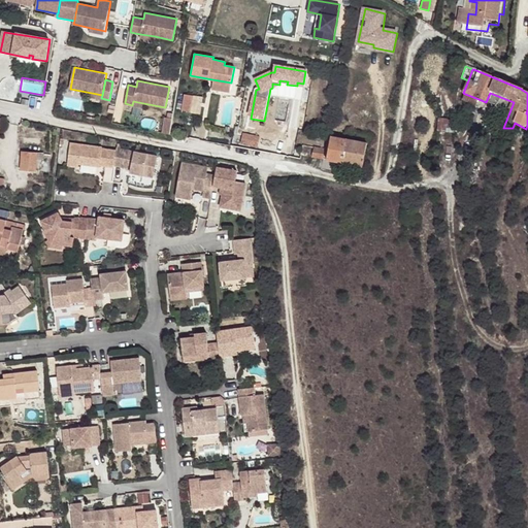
[(229,91),(230,86),(212,83),(211,88),(229,91)]
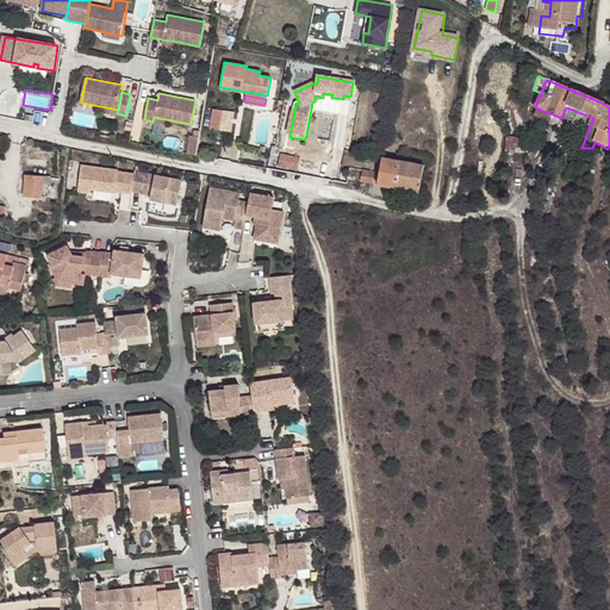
[(561,118),(589,130),(593,118),(566,107),(561,118)]
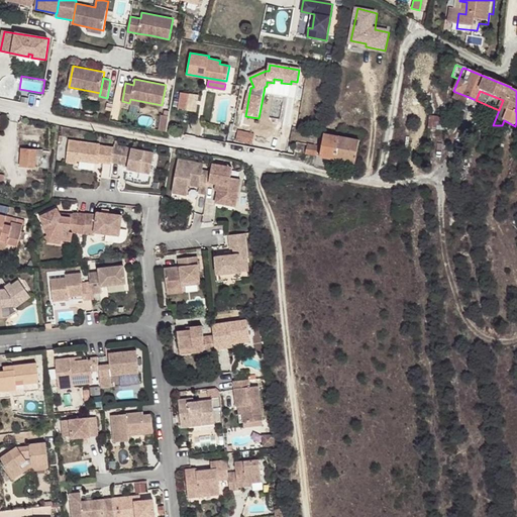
[(453,97),(467,102),(469,98),(455,92),(453,97)]
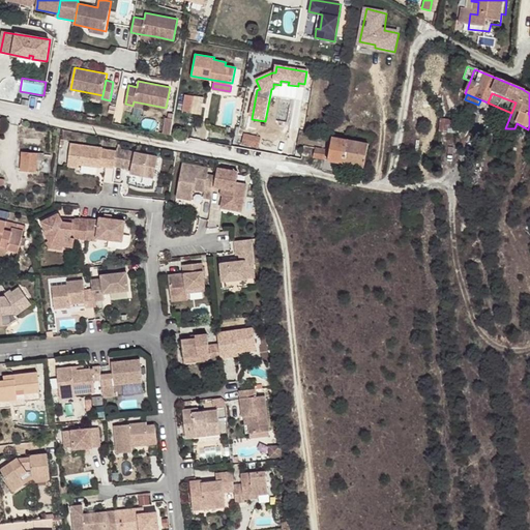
[(195,96),(186,95),(183,111),(192,113),(195,96)]
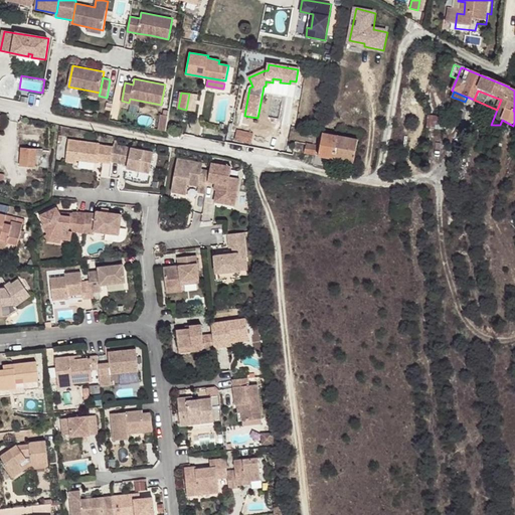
[(166,132),(169,116),(162,115),(159,130),(166,132)]
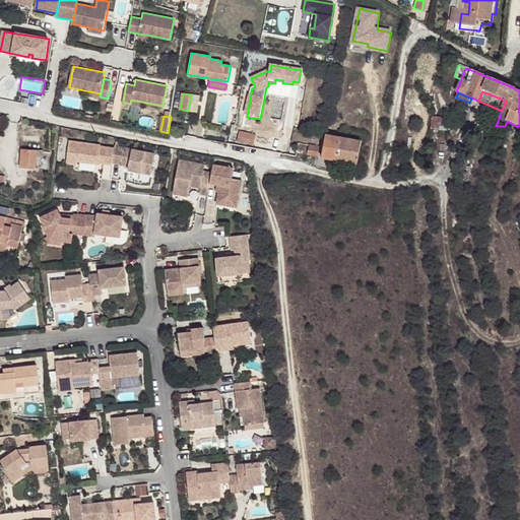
[(448,131),(449,119),(433,117),(431,130),(448,131)]
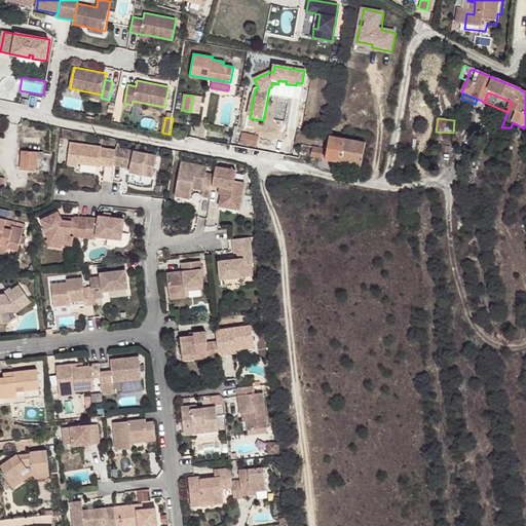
[(241,133),(239,142),(267,147),(269,138),(241,133)]
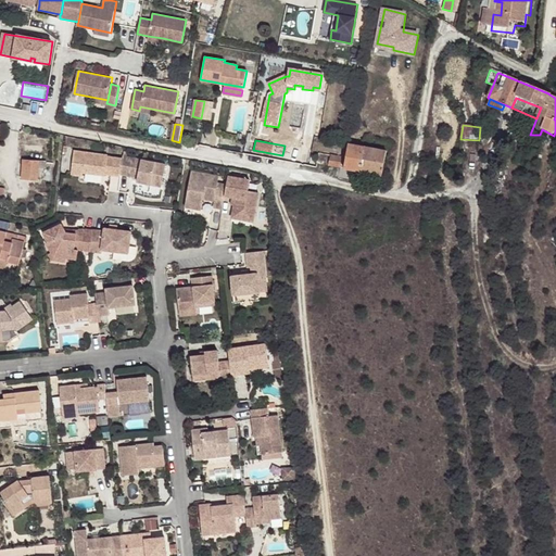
[(387,151),(349,144),(346,158),(344,169),(382,176),(387,151)]
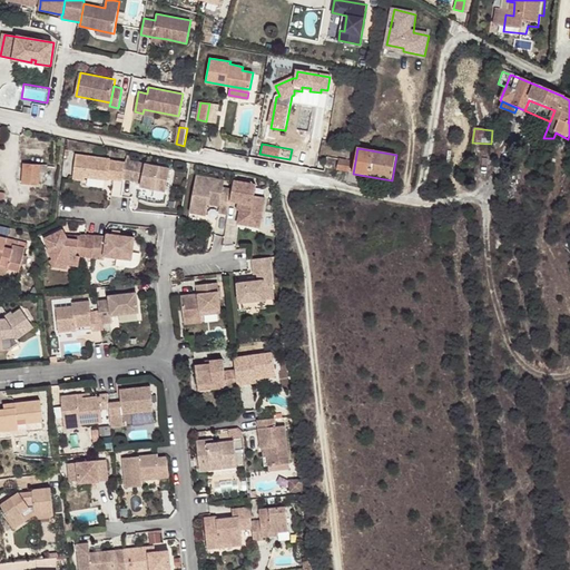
[(85,176),(107,178),(108,174),(112,175),(111,179),(123,180),(123,178),(125,161),(109,159),(110,157),(76,153),(72,177),(84,178),(85,176)]
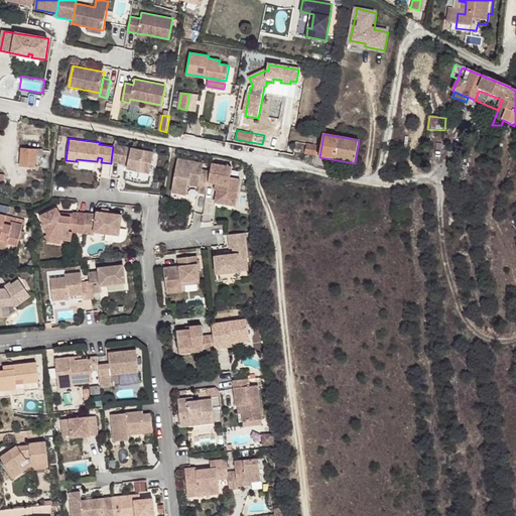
[(296,141),(293,156),(305,158),(306,155),(315,156),(317,145),(296,141)]
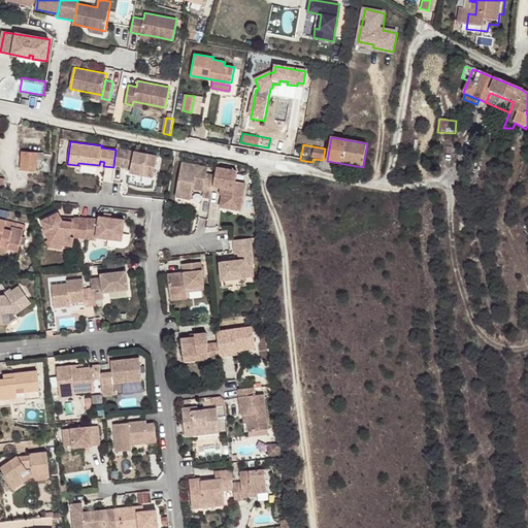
[(120,147),(117,147),(116,150),(113,165),(131,168),(130,172),(154,176),(158,155),(120,147)]
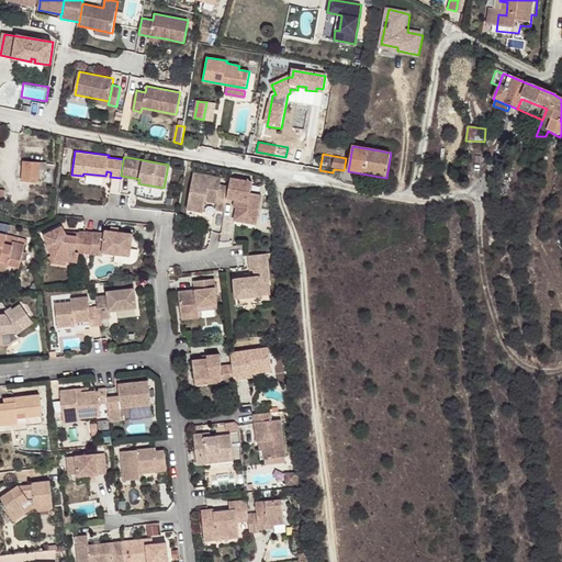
[(22,181),(38,183),(40,170),(44,171),(46,164),(23,163),(22,181)]
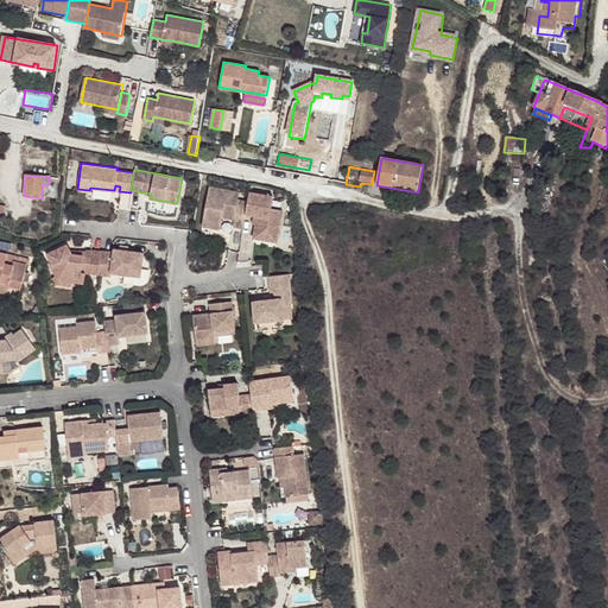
[(234,223),(244,225),(246,211),(248,198),(239,198),(240,190),(209,184),(203,223),(221,227),(223,215),(223,211),(236,214),(235,216),(234,223)]
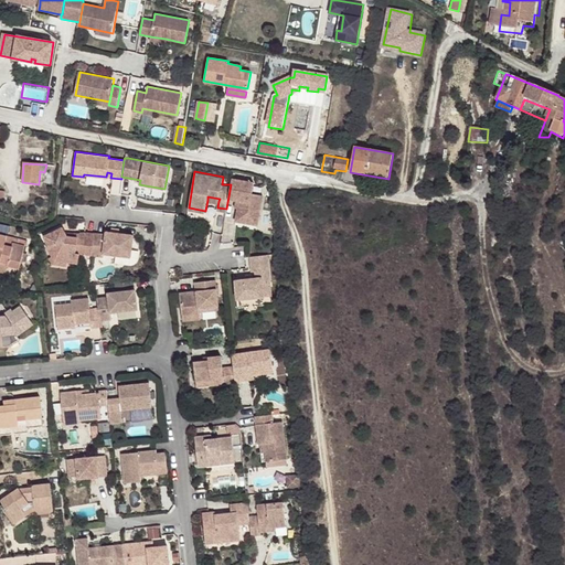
[(254,180),(232,176),(231,184),(228,196),(236,198),(240,199),(238,205),(237,213),(258,216),(263,192),(252,190),(254,180)]
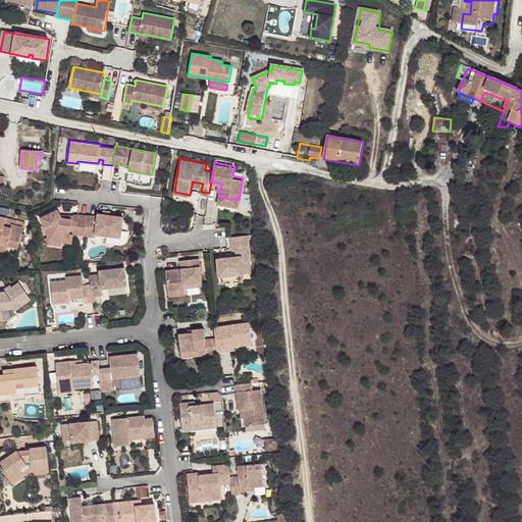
[(291,177),(291,188),(299,188),(299,183),(303,183),(303,177),(291,177)]
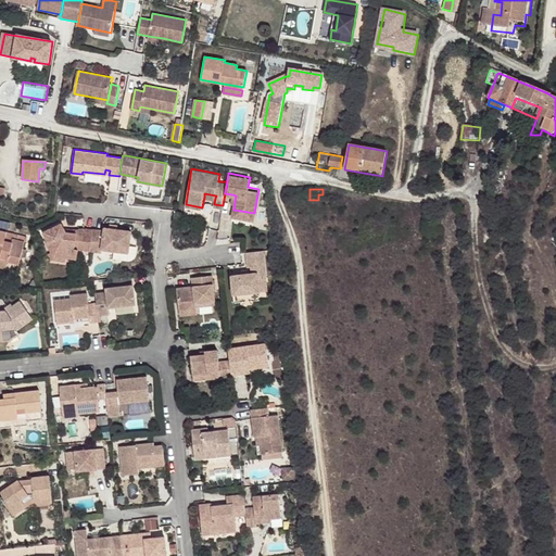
[(234,210),(232,215),(253,218),(254,213),(234,210)]
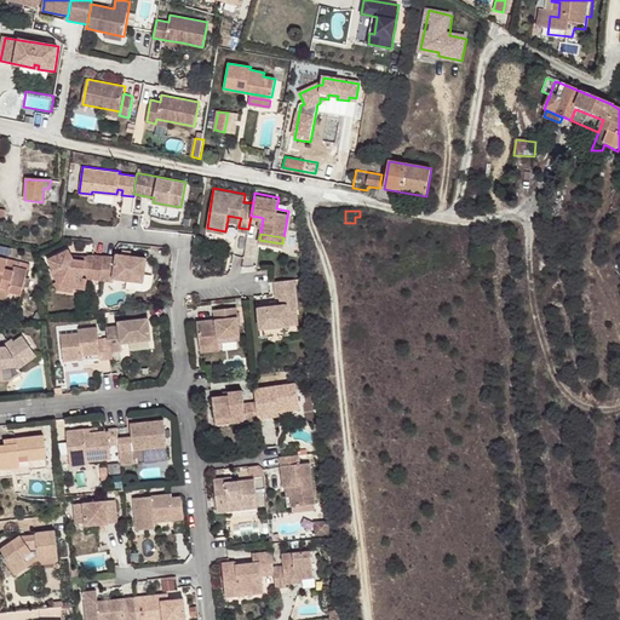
[(87,280),(99,281),(101,281),(103,257),(87,256),(86,256),(85,257),(85,260),(74,259),(72,254),(69,248),(47,257),(52,268),(51,268),(57,283),(58,286),(74,288),(86,290),(87,280)]
